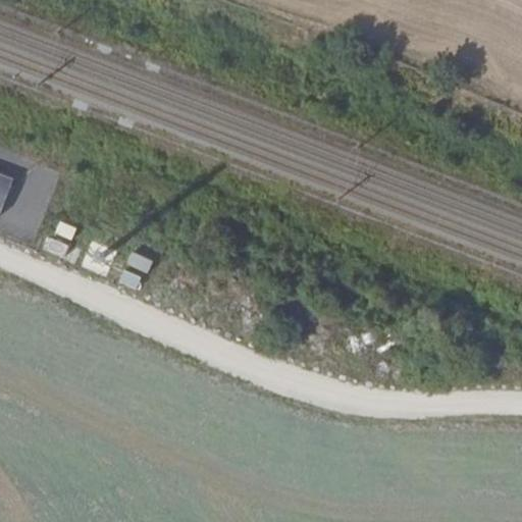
[(0,211),(12,179),(0,174),(0,211)]
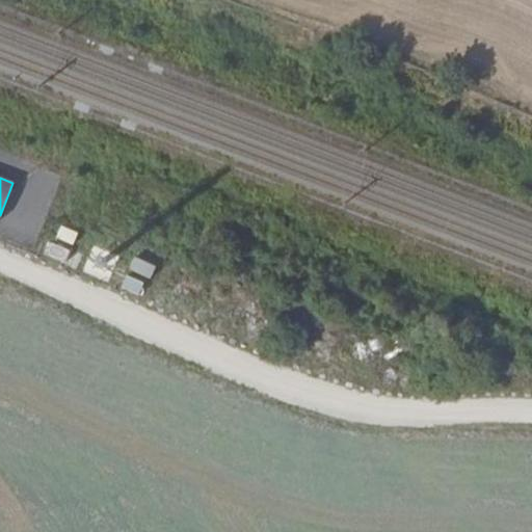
[(75,245),(79,232),(60,225),(56,239),(75,245)]
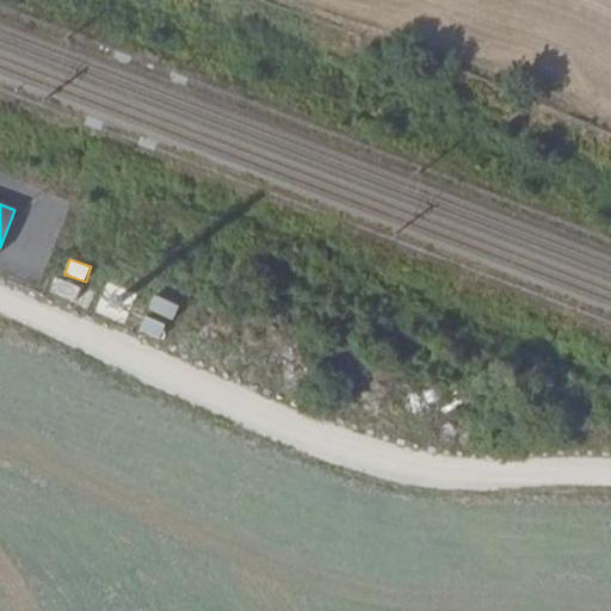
[(60,278),(54,292),(84,307),(91,292),(60,278)]
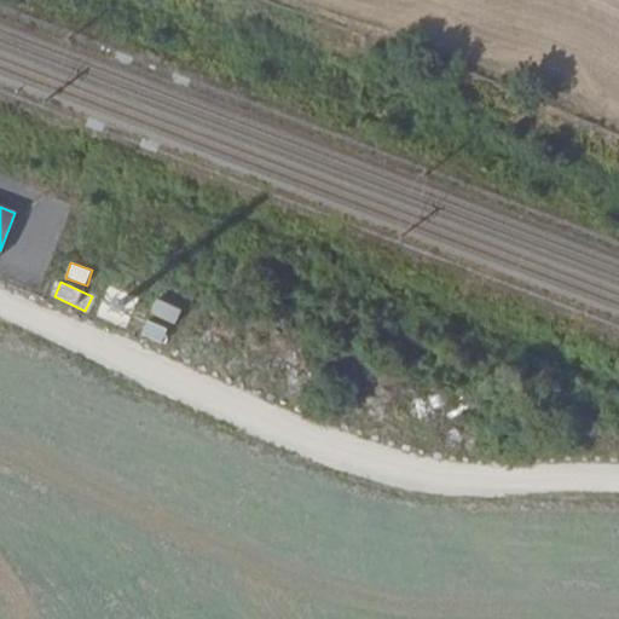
[(155,300),(151,317),(178,323),(181,306),(155,300)]
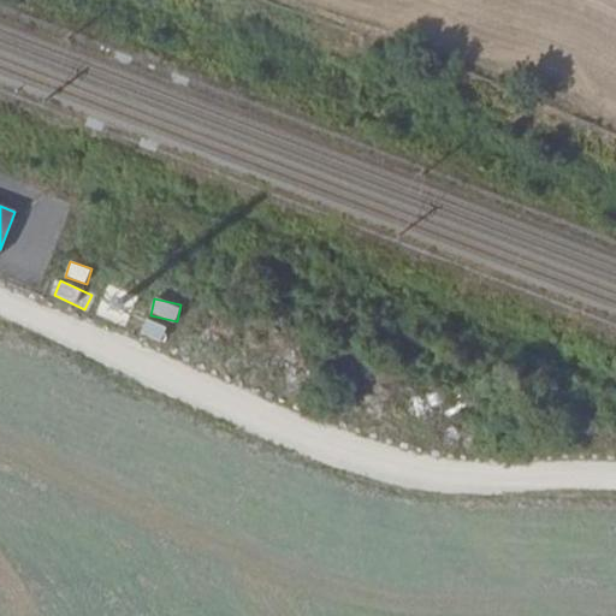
[(146,319),(141,335),(165,343),(170,326),(146,319)]
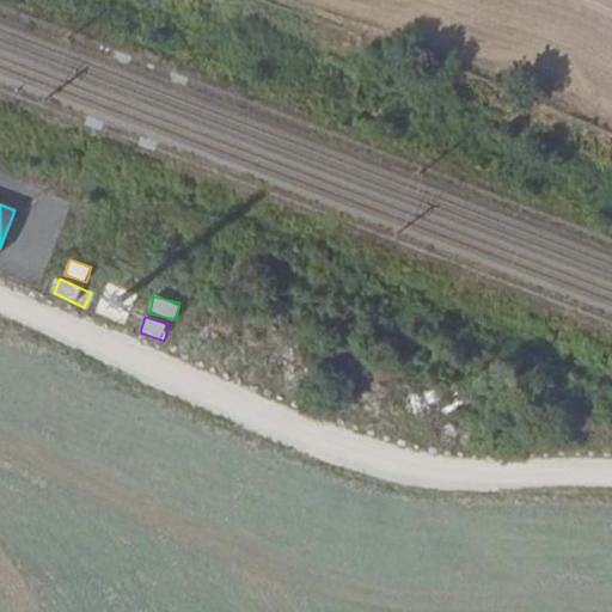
All buildings are outlined.
